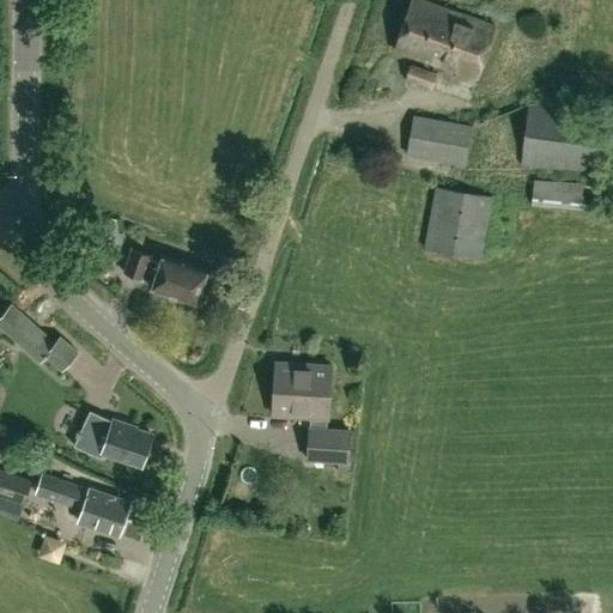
[(485,53),(495,25),(420,0),(412,0),(404,24),(485,53)]
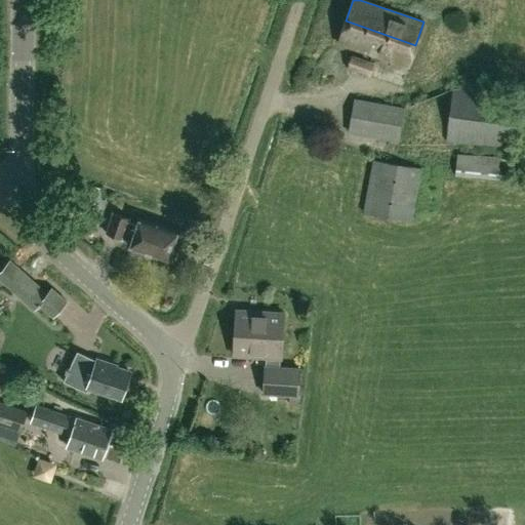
[(408,68),(415,45),(346,21),(337,43),(408,68)]
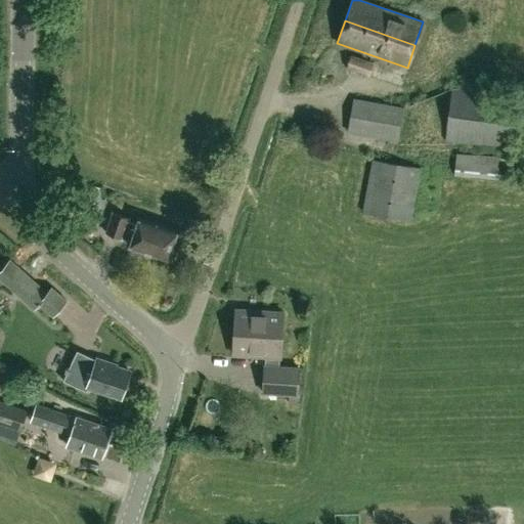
[(368,76),(374,61),(350,54),(345,69),(368,76)]
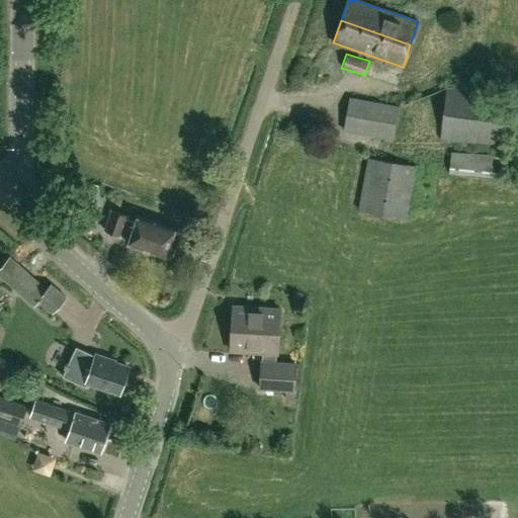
[(517,113),(517,97),(517,96),(446,87),(440,137),(510,147),(515,114),(517,113)]
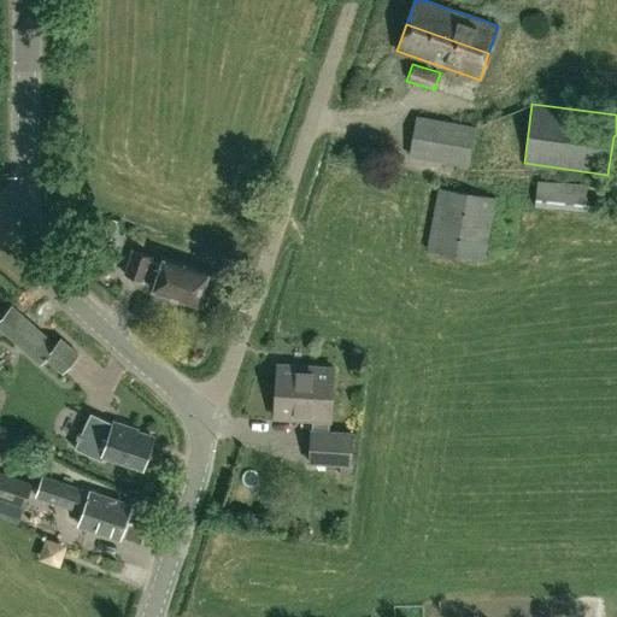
[(468,166),(474,129),(417,118),(410,157),(468,166)]
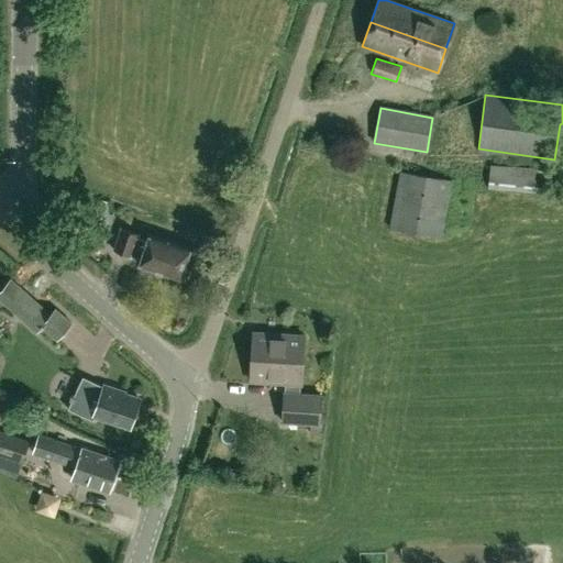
[(544,195),(547,169),(490,165),(487,189),(544,195)]
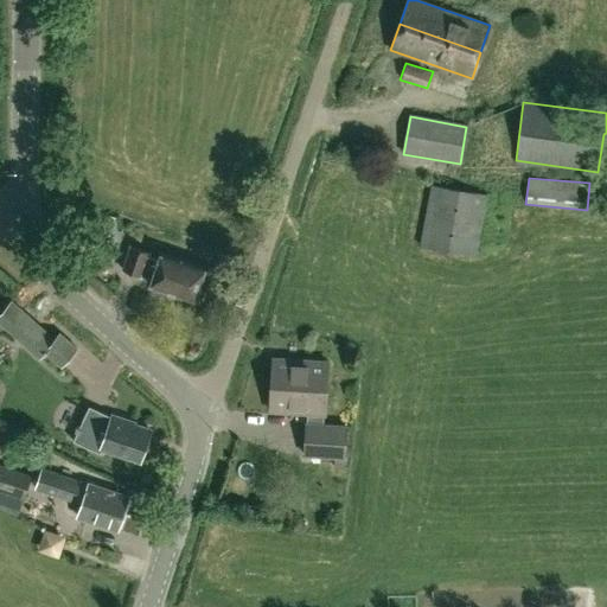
[(474,256),(485,195),(433,185),(421,246),(474,256)]
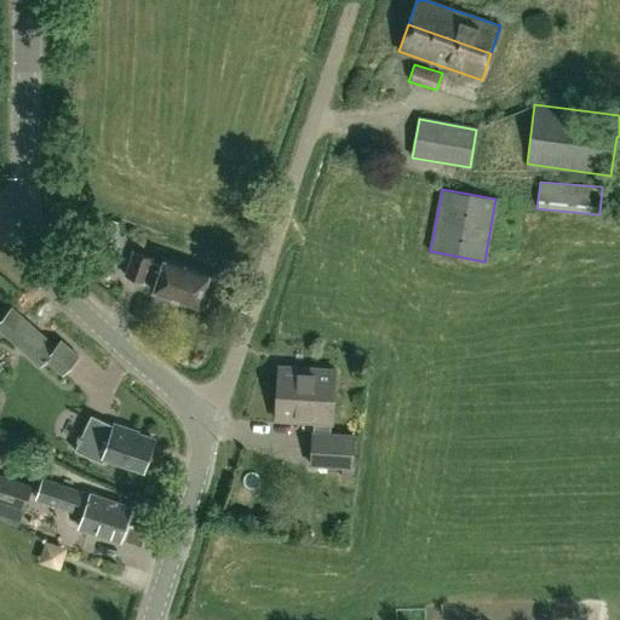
[(164,267),(151,262),(154,258),(135,251),(126,275),(145,281),(145,279),(158,283),(154,292),(176,300),(176,298),(199,306),(210,274),(166,258),(164,267)]
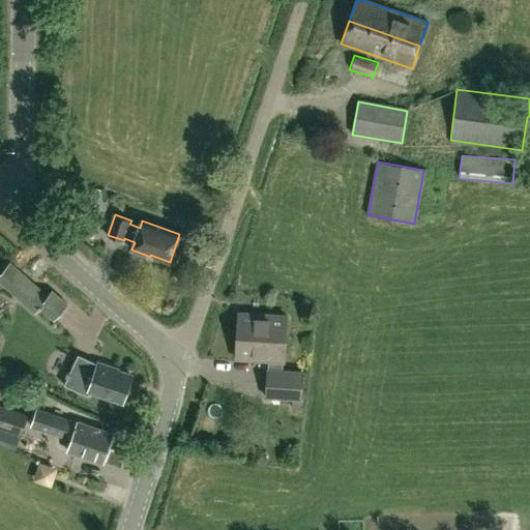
[(48,296),(10,263),(0,273),(0,282),(34,312),(38,306),(53,319),(66,304),(67,303),(53,291),(48,296)]
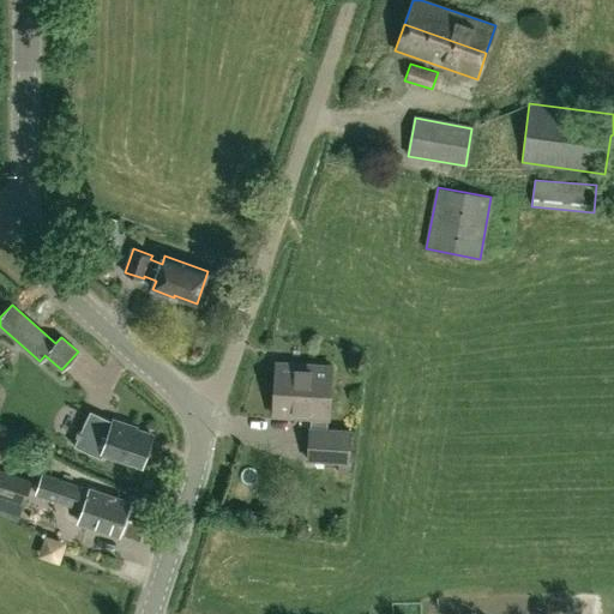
[(350,462),(349,462),(350,427),(327,426),(331,366),(276,363),(274,416),(315,419),(314,429),(309,429),(308,459),(337,462),(338,462),(338,471),(349,473),(350,462)]
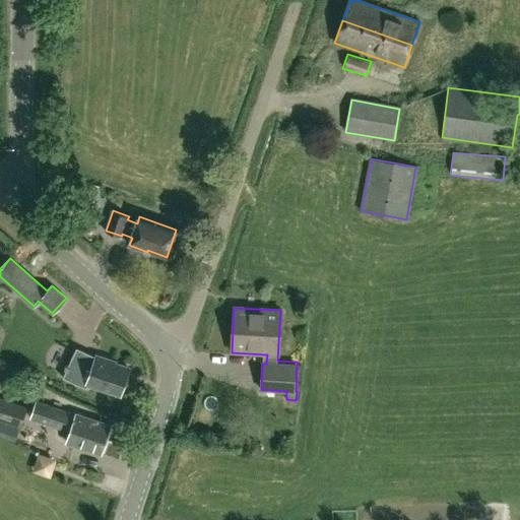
[(77,331),(69,344),(55,371),(67,379),(70,382),(74,384),(76,381),(87,384),(88,383),(121,394),(129,368),(115,364),(116,362),(96,355),(98,349),(77,331)]
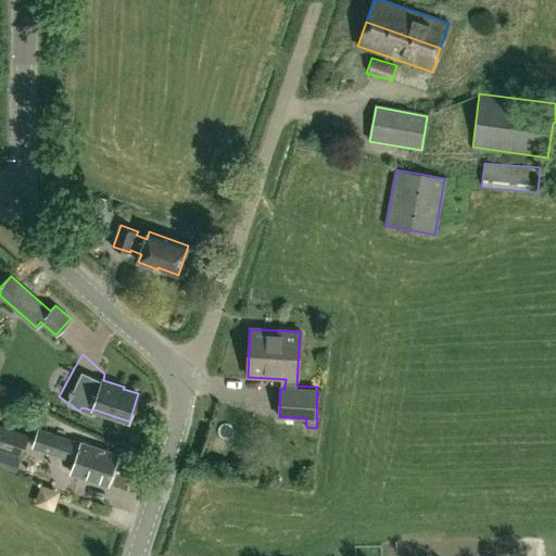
[(0,449),(22,457),(29,434),(0,424),(0,449)]
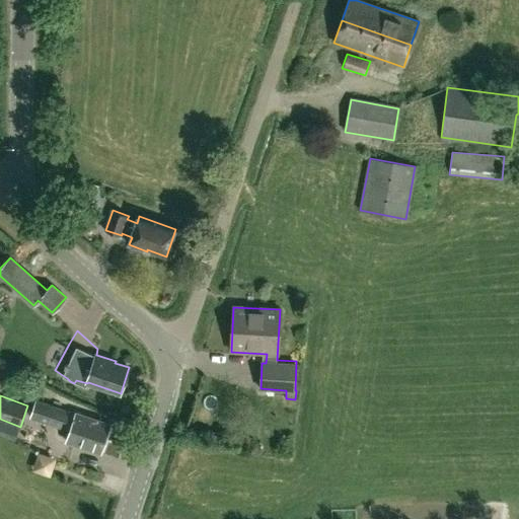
[(29,417),(48,422),(71,430),(67,441),(100,452),(109,424),(53,404),(35,399),(29,417)]
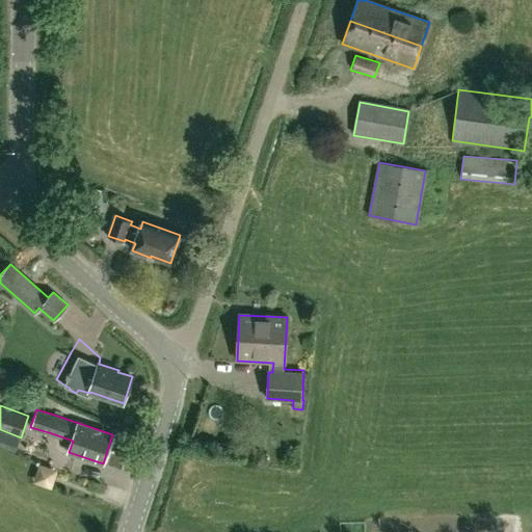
[(51,483),(54,471),(42,468),(38,480),(51,483)]
